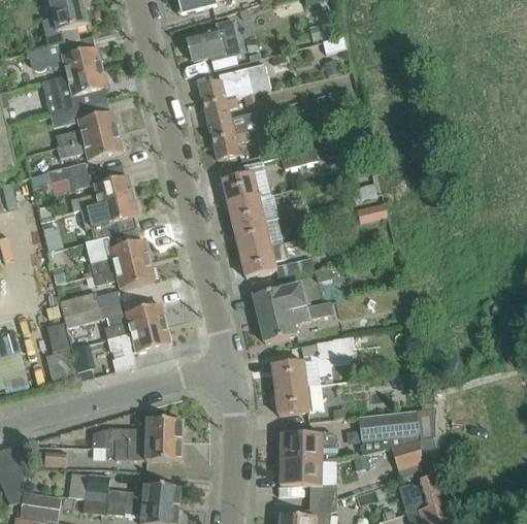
[(75,29),(88,26),(80,0),(48,0),(54,15),(40,20),(47,46),(47,47),(78,40),(75,29)]
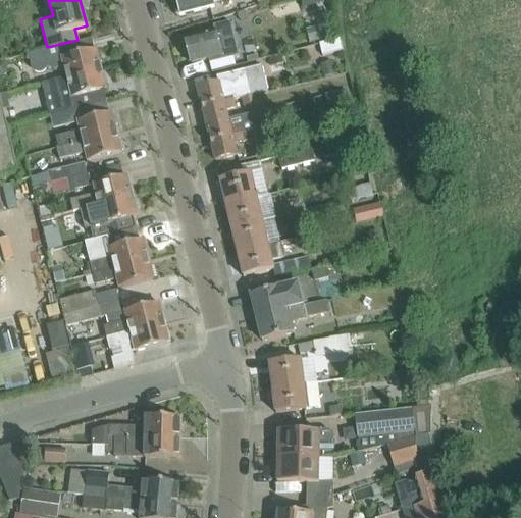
[(174,0),(178,13),(214,4),(212,0),(174,0)]
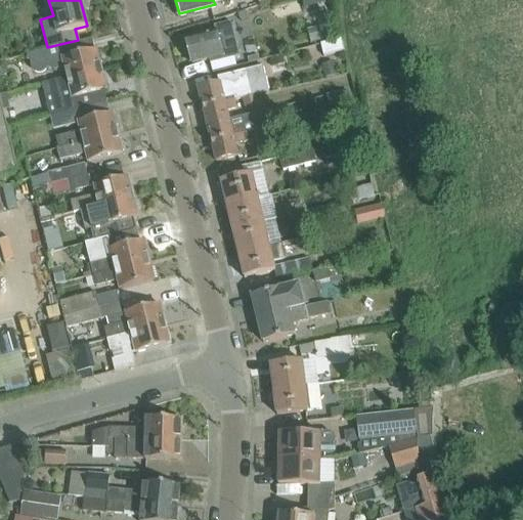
[(209,56),(210,60),(238,53),(230,18),(213,23),(214,29),(184,36),(185,39),(182,42),(184,50),(188,51),(190,61),(209,56)]
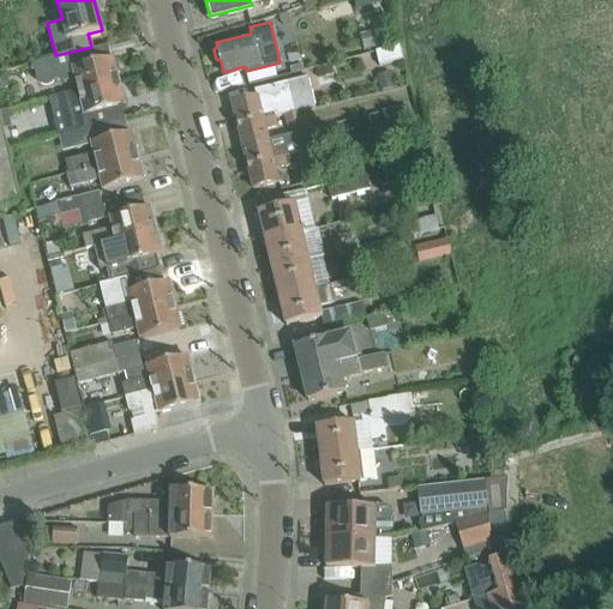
[(386,24),(359,31),(362,47),(391,40),(386,24)]
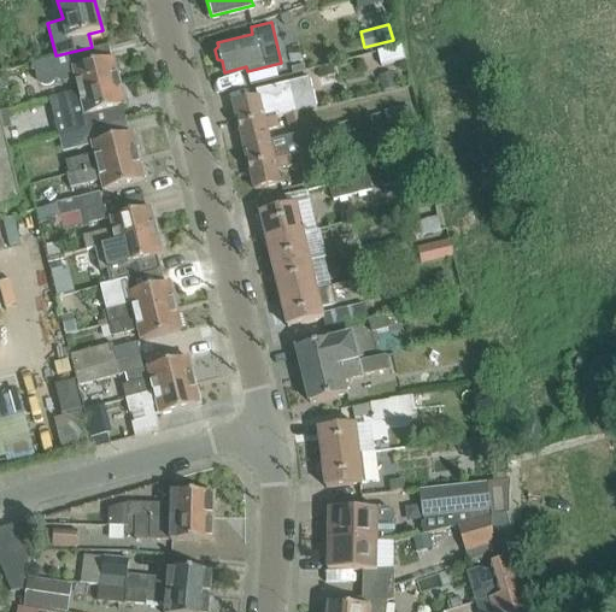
[(381,63),(406,57),(403,42),(377,48),(381,63)]
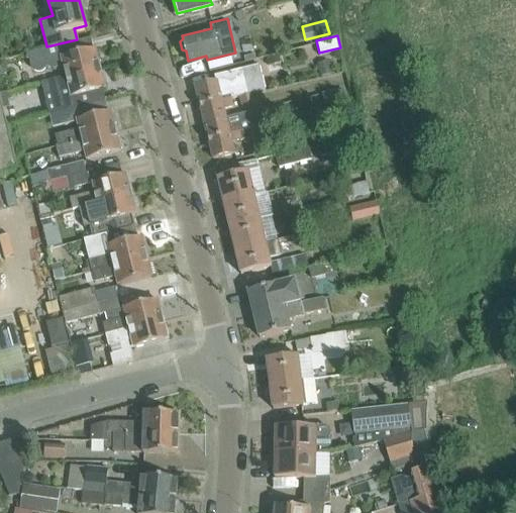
[(93,46),(92,46),(89,36),(77,39),(46,46),(26,52),(24,56),(29,58),(29,59),(29,61),(29,63),(29,64),(30,66),(31,67),(35,69),(38,69),(39,69),(41,68),(43,67),(44,65),(44,63),(53,67),(62,64),(65,74),(65,75),(98,66),(97,59),(99,58),(96,48),(94,48),(93,46)]
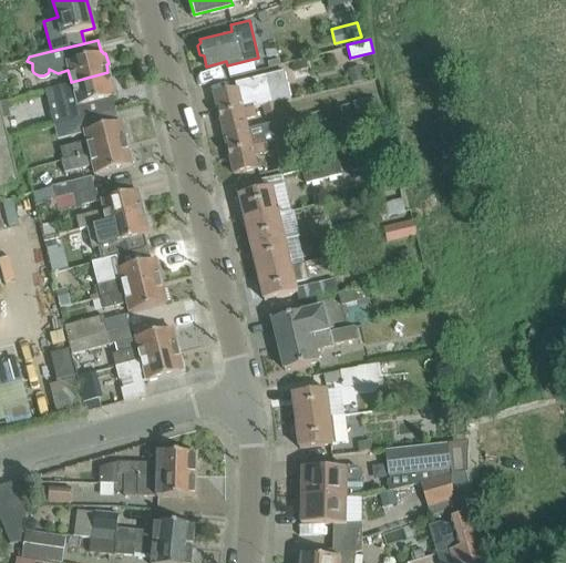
[(236,81),(237,86),(213,93),(216,105),(220,104),(222,109),(228,106),(229,111),(233,113),(237,112),(236,110),(254,105),(260,103),(274,100),(276,100),(289,96),(283,69),(236,81)]
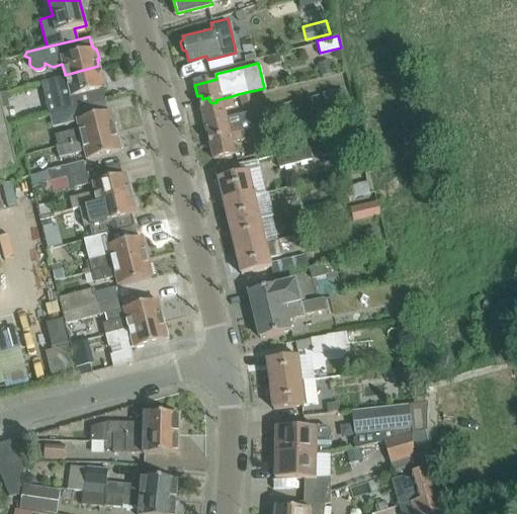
[(100,74),(98,66),(65,75),(65,74),(39,80),(42,93),(68,86),(70,94),(66,95),(47,100),(49,111),(62,108),(101,99),(101,97),(98,98),(96,88),(103,86),(103,83),(105,82),(102,73),(100,74)]
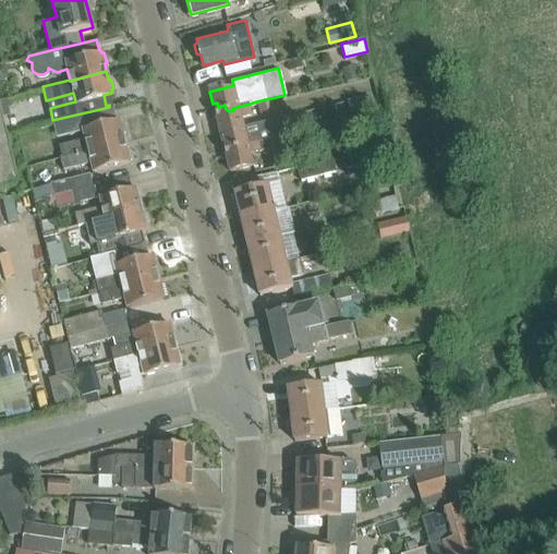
[(271,98),(269,98),(256,101),(258,110),(274,107),(271,98)]
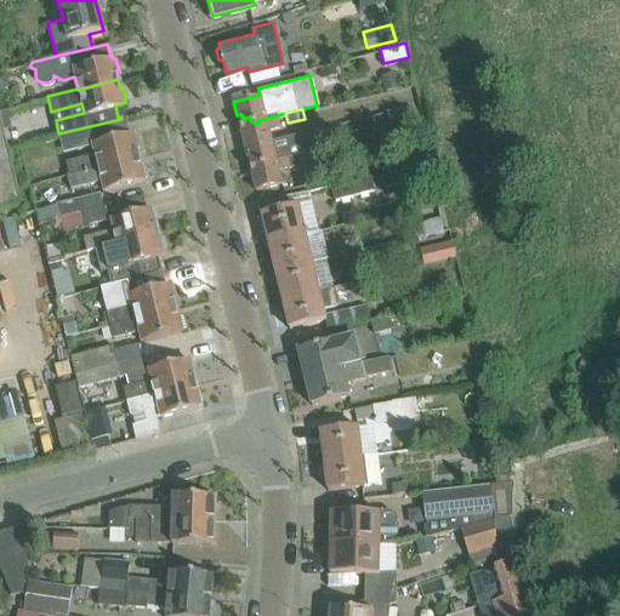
[(279,124),(278,115),(259,120),(260,123),(255,124),(251,121),(250,117),(243,119),(242,114),(237,115),(244,144),(271,138),(268,127),(279,124)]
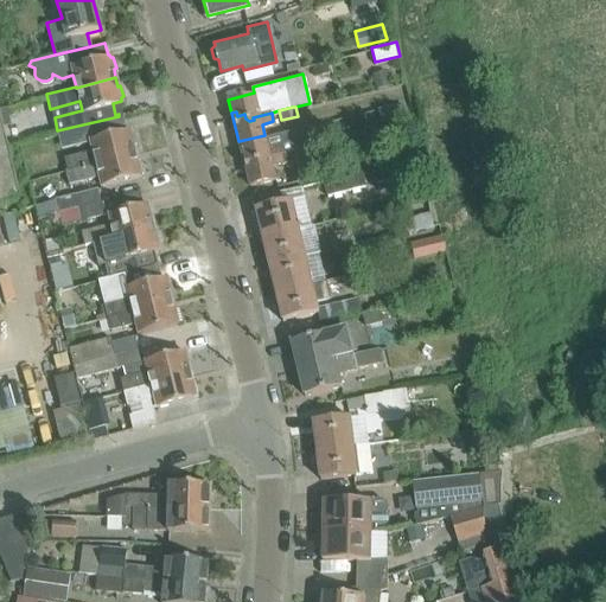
[(91,148),(62,155),(65,168),(134,151),(132,142),(134,142),(132,130),(129,130),(128,128),(123,129),(120,115),(119,116),(72,127),(76,141),(89,138),(91,148)]
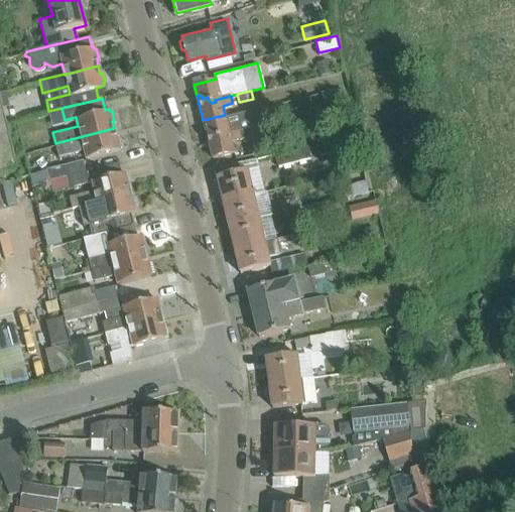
[(0,170),(16,166),(0,99),(0,170)]
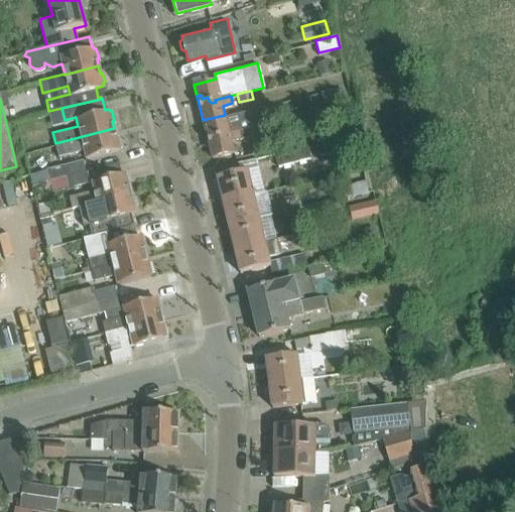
[(225,115),(203,120),(209,144),(213,143),(212,140),(218,138),(217,134),(219,131),(223,130),(223,133),(238,129),(245,127),(259,124),(260,123),(256,107),(225,115)]
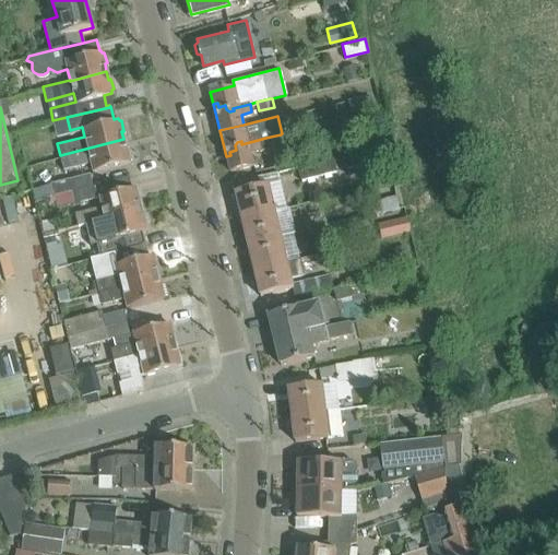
[(283,143),(281,134),(265,138),(258,140),(241,144),(241,141),(237,142),(235,145),(236,150),(229,152),(230,155),(226,156),(229,169),(252,163),(249,151),(283,143)]
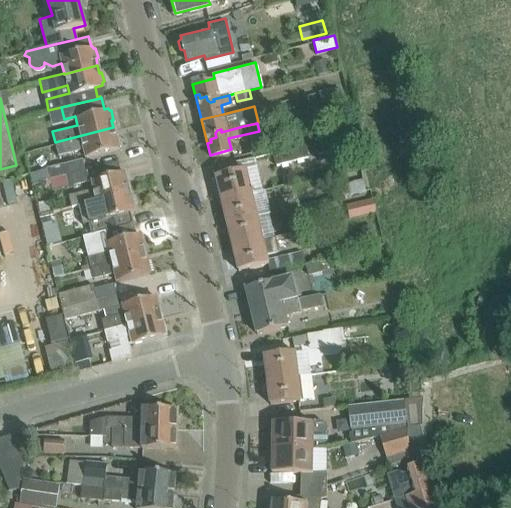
[(115,135),(113,127),(55,142),(54,142),(57,154),(83,147),(85,155),(118,147),(117,144),(119,144),(117,134),(115,135)]
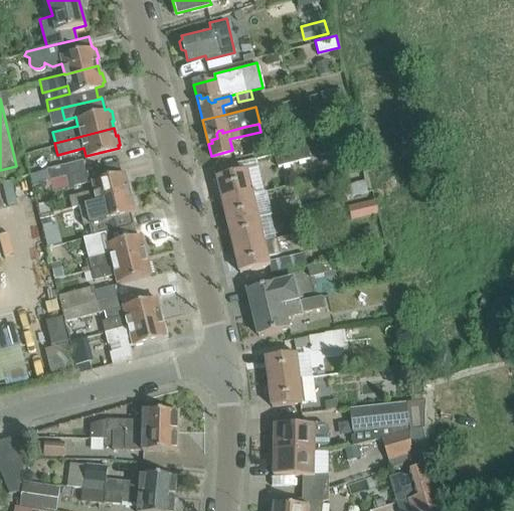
[(349,132),(317,140),(320,153),(352,145),(349,132)]
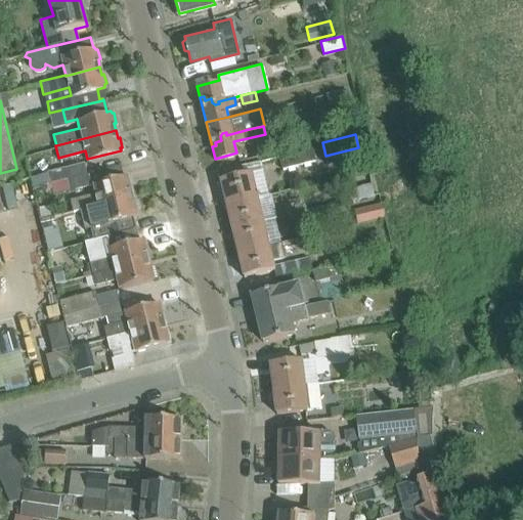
[(316,160),(312,145),(301,148),(279,155),(281,168),(316,160)]
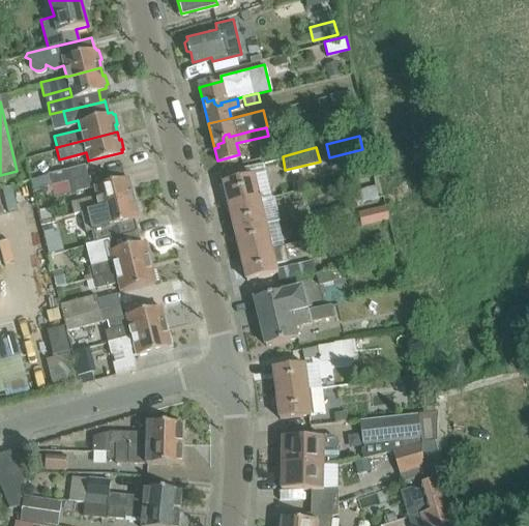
[(51,183),(87,174),(84,162),(47,171),(50,183),(51,183)]
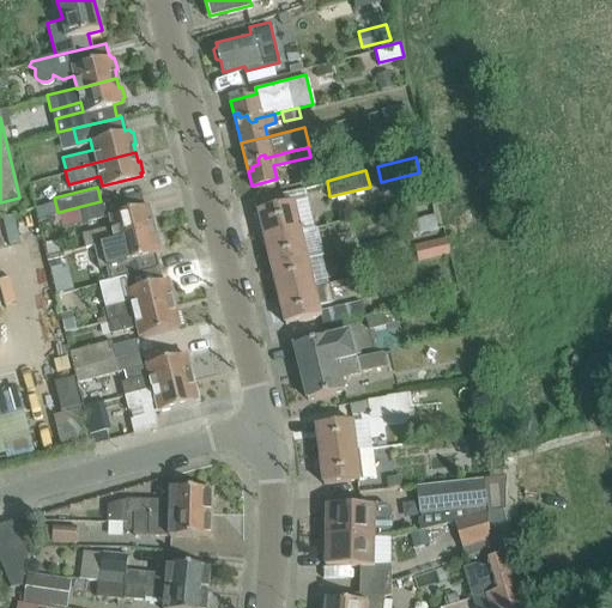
[(84,244),(153,228),(147,204),(143,205),(139,190),(101,201),(59,212),(61,225),(103,214),(104,214),(108,213),(110,224),(82,231),(84,244)]
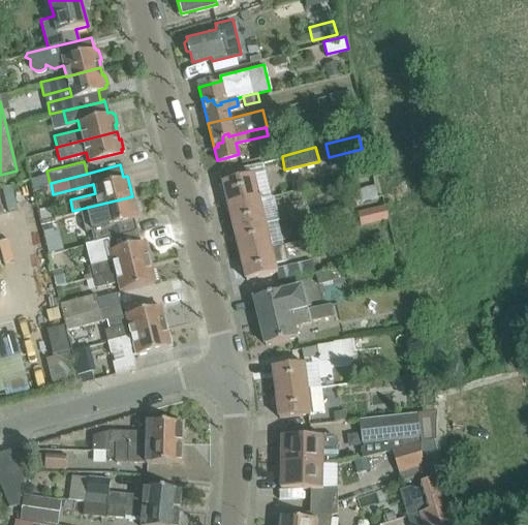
[(252,173),(221,180),(227,205),(258,197),(252,173)]
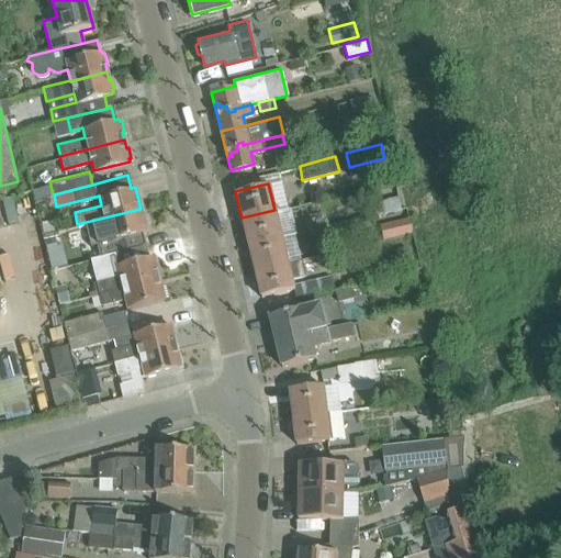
[(318,200),(299,204),(301,213),(321,209),(318,200)]
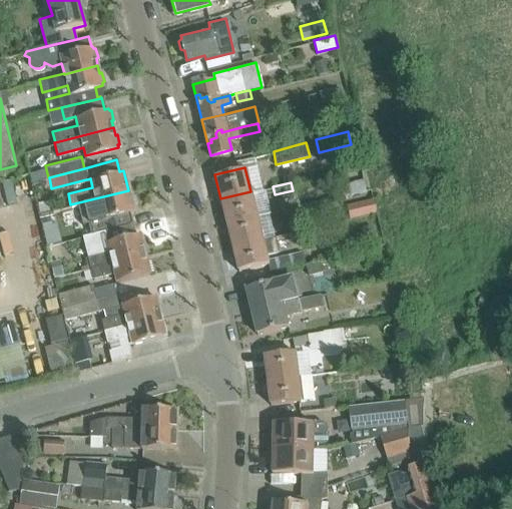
[(128,190),(79,202),(83,219),(91,217),(94,231),(135,221),(132,210),(133,209),(128,190)]
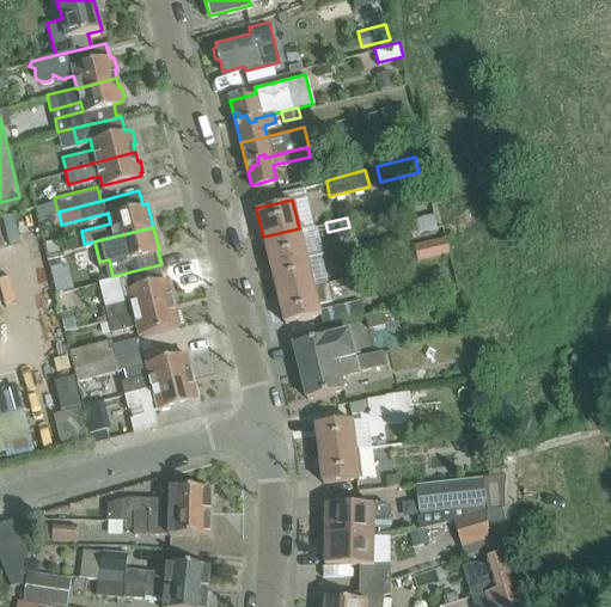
[(306,257),(299,228),(263,237),(270,265),(306,257)]
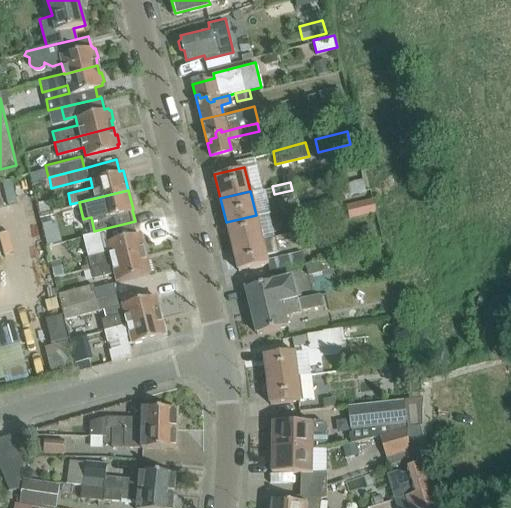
[(363,194),(350,197),(353,211),(366,208),(363,194)]
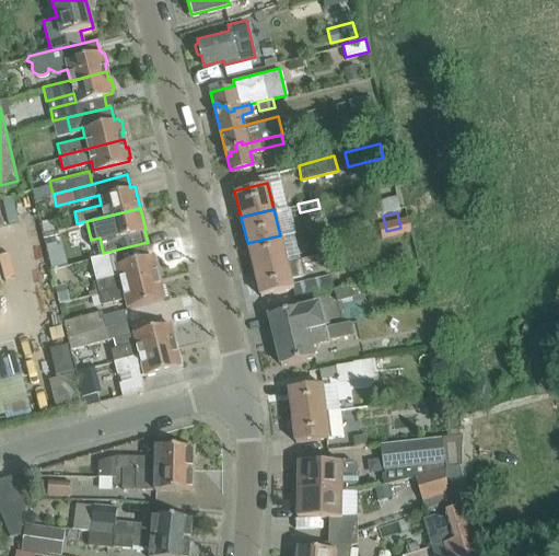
[(287,261),(280,235),(247,243),(254,268),(287,261)]
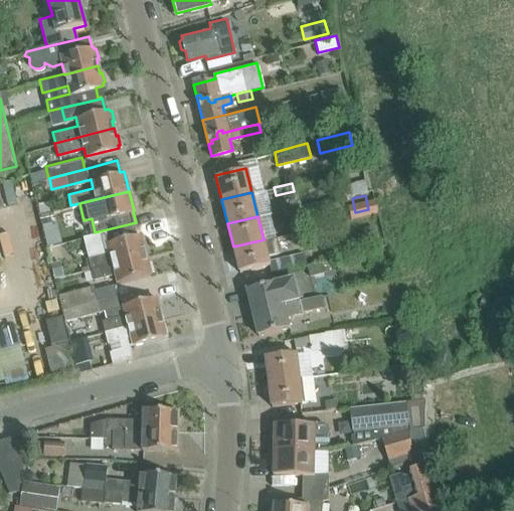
[(100,252),(87,256),(90,267),(145,253),(140,233),(138,234),(136,222),(95,232),(100,252)]
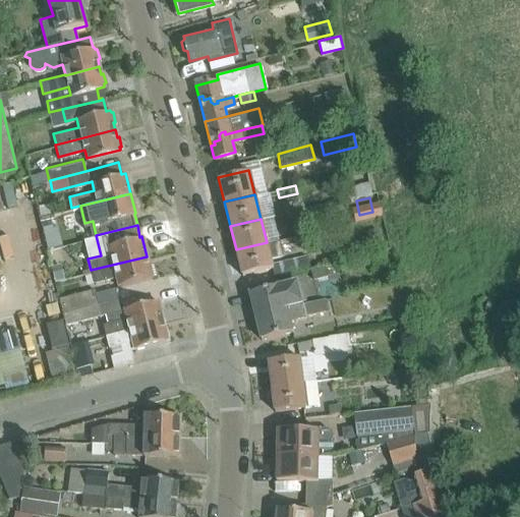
[(378,226),(366,228),(369,240),(381,237),(378,226)]
